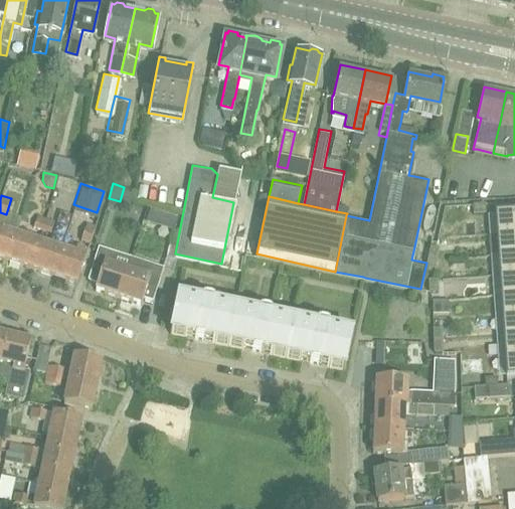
[(144,215),(160,220),(165,206),(149,201),(144,215)]
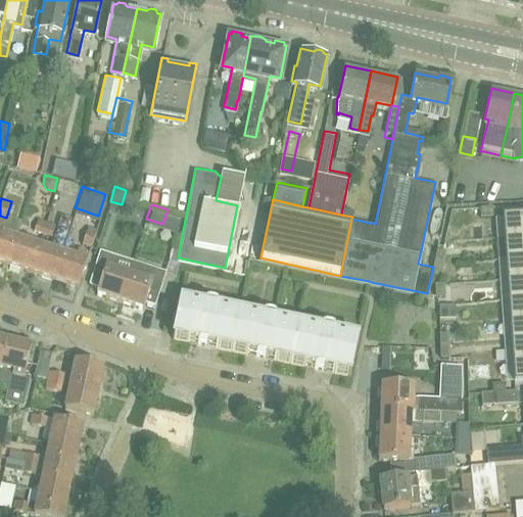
[(522,210),(503,213),(504,234),(522,232),(522,210)]
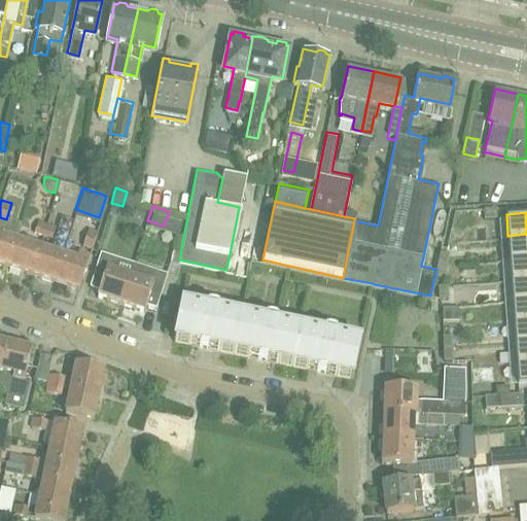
[(41,234),(45,222),(36,219),(32,231),(41,234)]
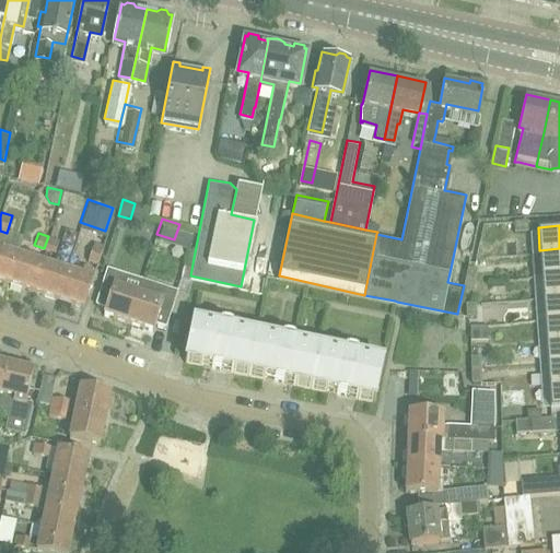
[(48,236),(44,248),(54,251),(58,239),(48,236)]
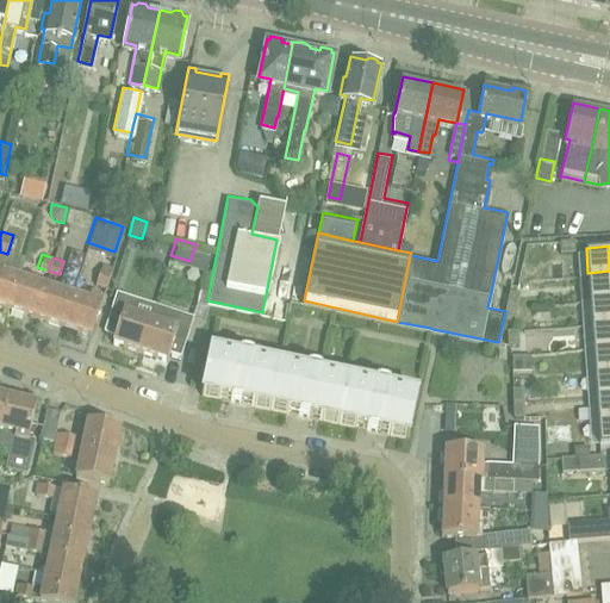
[(0,302),(7,304),(18,272),(2,267),(4,262),(0,260),(0,302)]
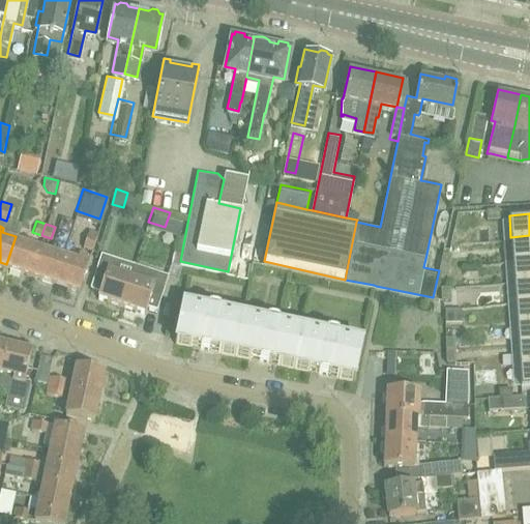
[(99,232),(89,229),(84,246),(93,250),(99,232)]
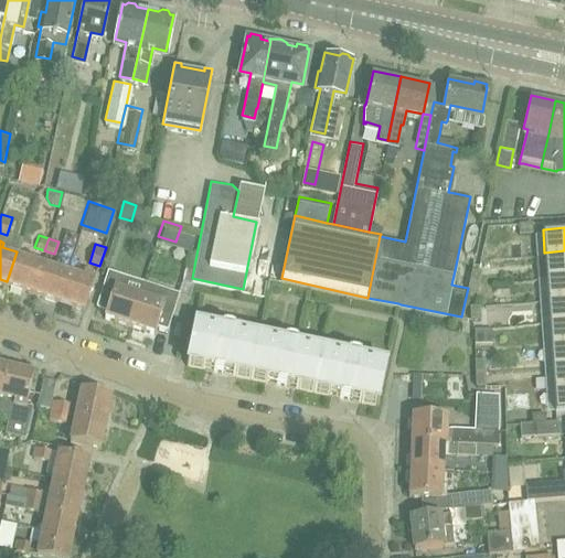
[(564,250),(544,253),(545,275),(564,272),(564,250)]
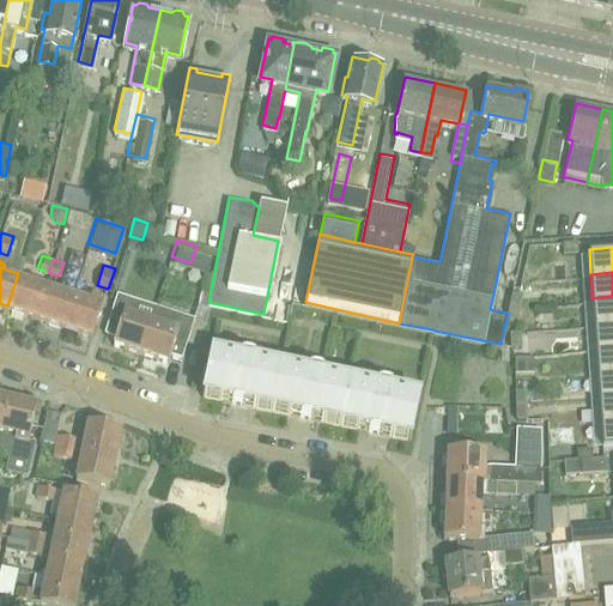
[(35,314),(44,283),(18,273),(7,305),(35,314)]
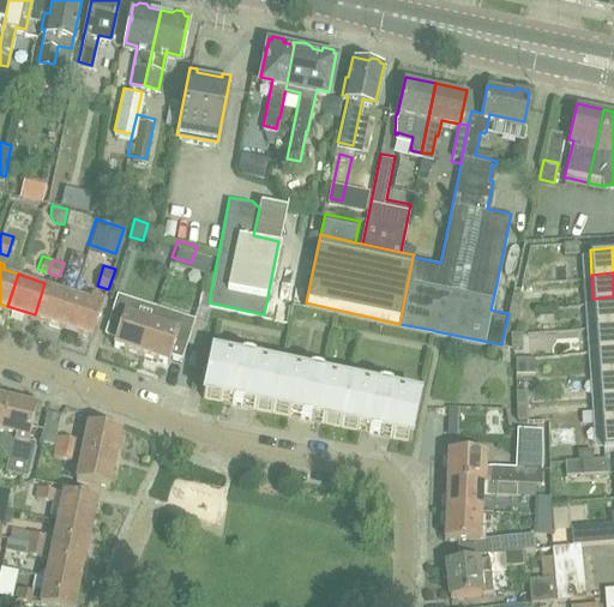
[(62,324),(72,292),(44,283),(35,314),(62,324)]
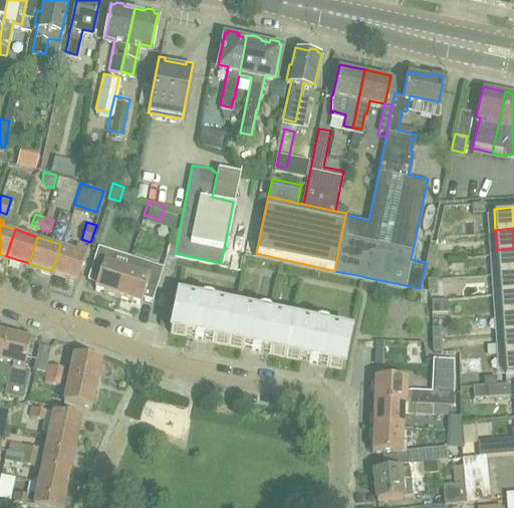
[(93,285),(117,292),(125,265),(129,257),(130,255),(130,253),(98,242),(87,275),(96,277),(93,285)]
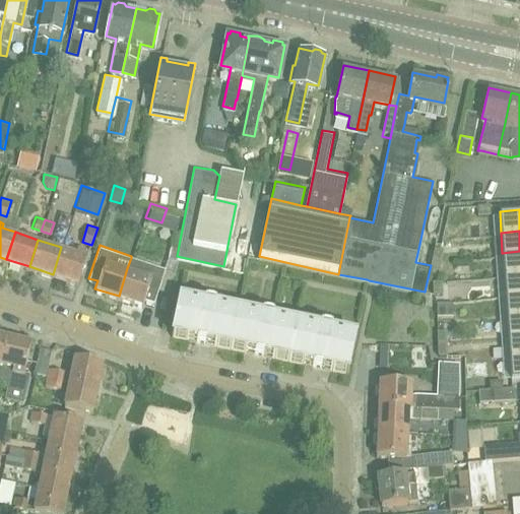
[(435,246),(432,258),(442,260),(445,248),(435,246)]
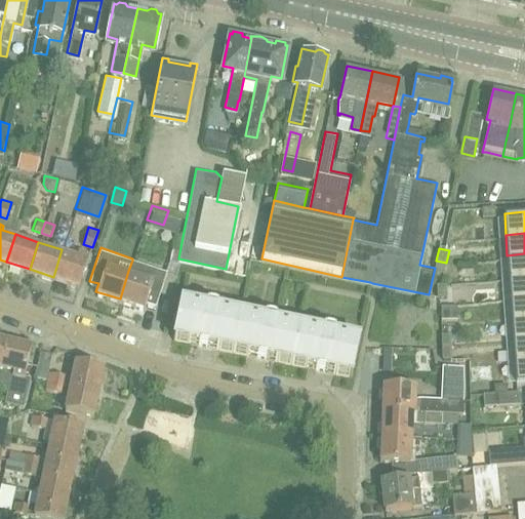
[(62,249),(53,277),(77,285),(87,252),(77,249),(76,254),(62,249)]
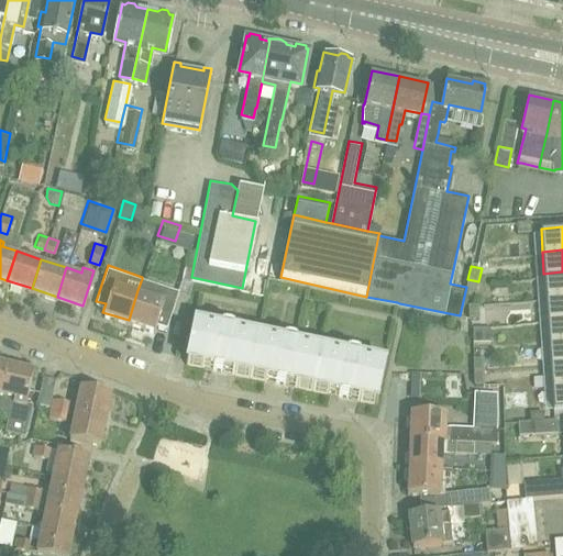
[(562,271),(543,274),(545,296),(562,295),(562,271)]
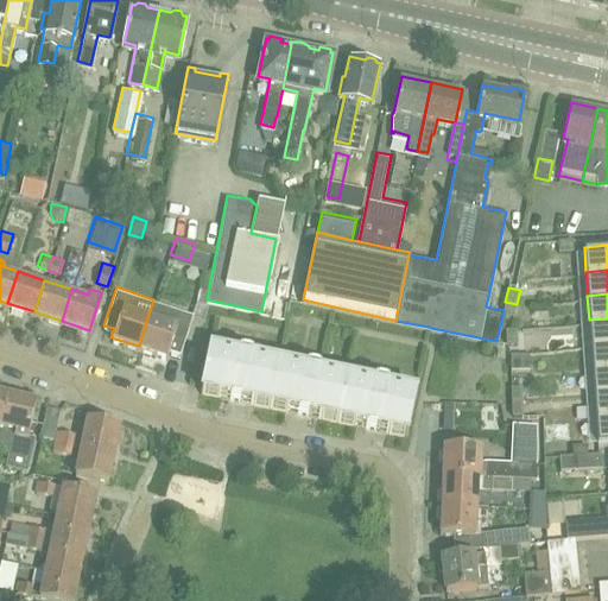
[(152,304),(149,314),(139,346),(166,354),(169,346),(178,349),(191,311),(190,310),(153,299),(153,302),(152,304)]
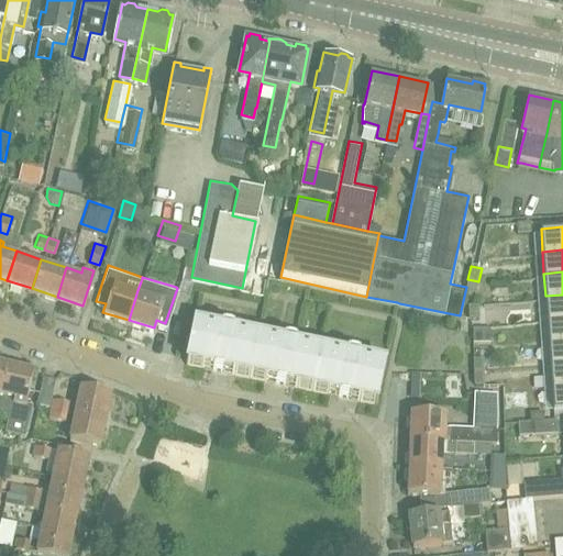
[(466,287),(465,291),(466,292),(476,293),(478,281),(467,279),(466,287)]
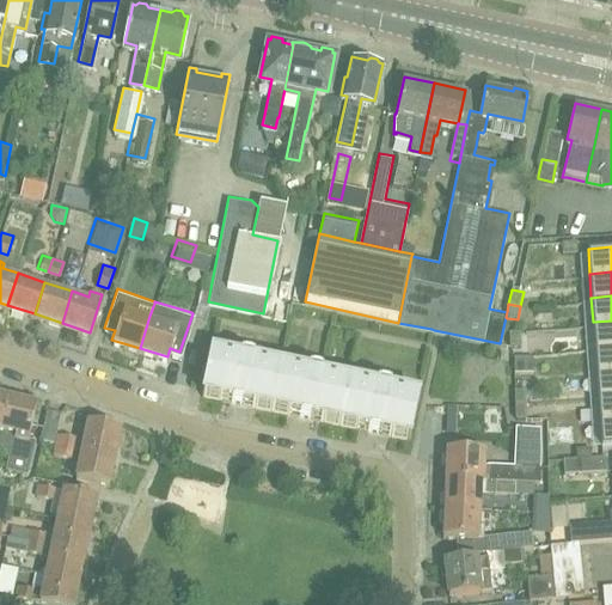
[(594,346),(611,344),(611,321),(593,322),(594,346)]
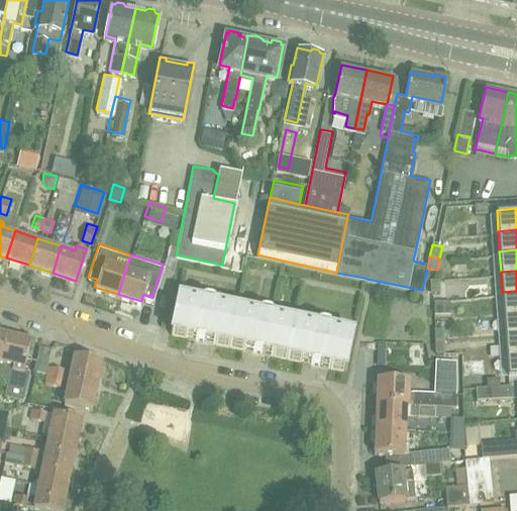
[(438,276),(429,277),(429,289),(439,289),(438,276)]
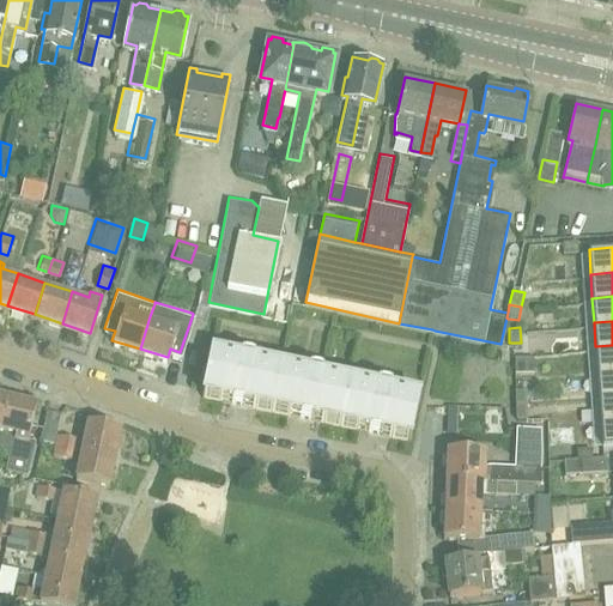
[(596,370),(612,369),(612,345),(595,346),(596,370)]
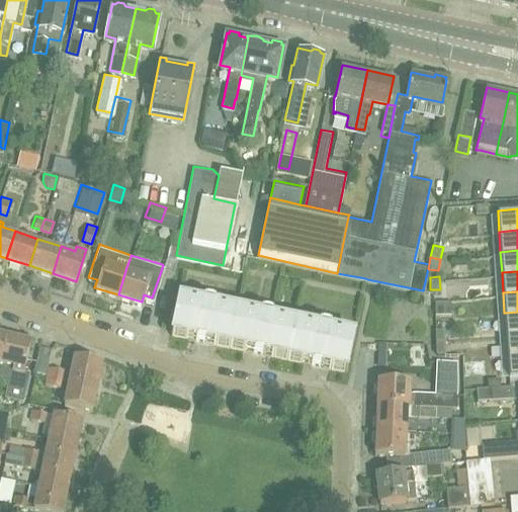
[(228,342),(236,306),(177,293),(170,330),(228,342)]
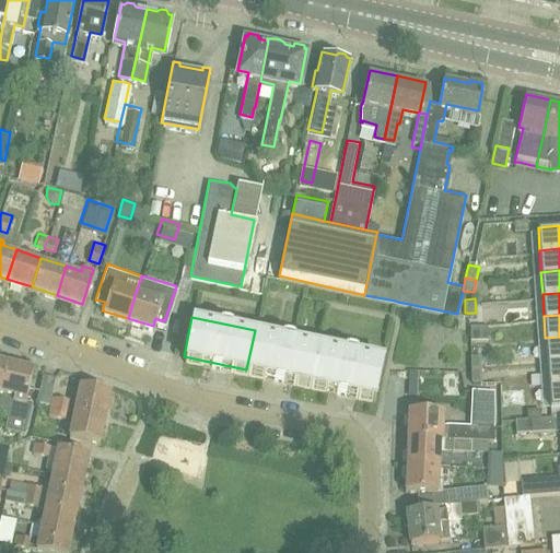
[(470,322),(471,339),(489,338),(488,321),(470,322)]
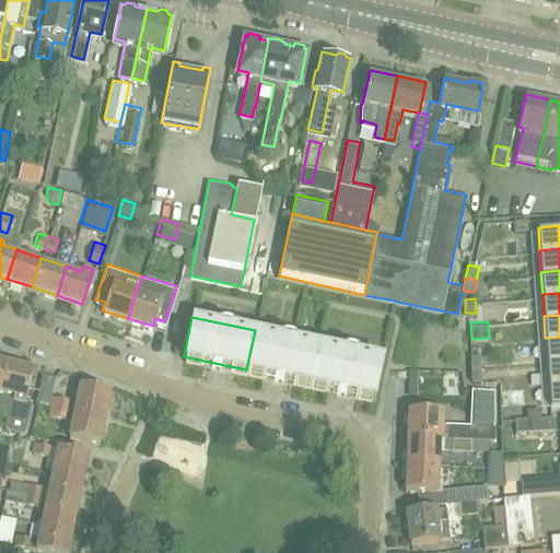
[(310,383),(318,343),(255,330),(246,369),(310,383)]
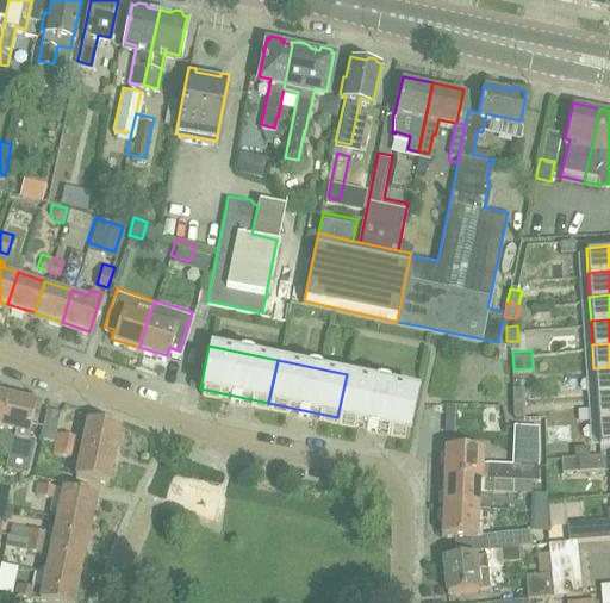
[(609,367),(593,368),(596,392),(609,391),(609,367)]
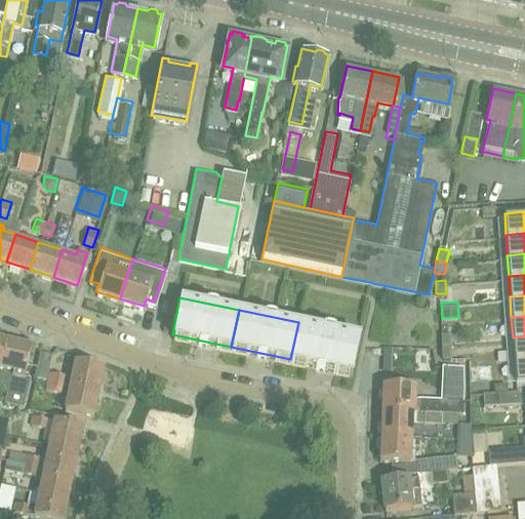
[(298,322),(290,359),(350,372),(357,334),(298,322)]
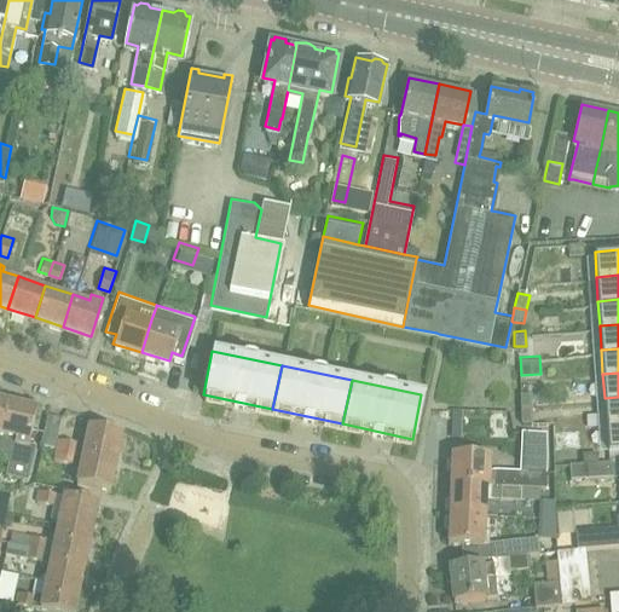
[(522,391),(522,405),(533,405),(533,391),(522,391)]
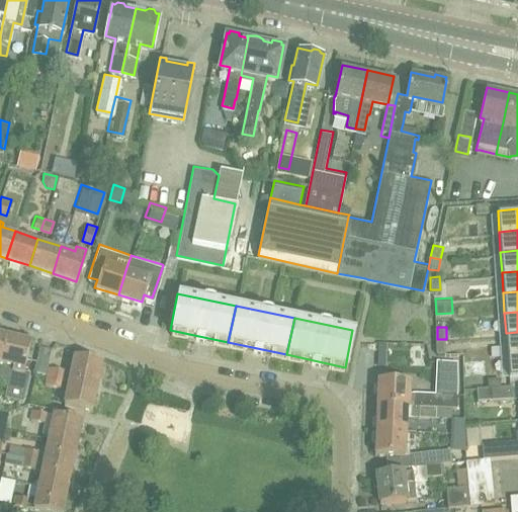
[(30,338),(5,332),(0,355),(0,359),(12,363),(5,393),(23,398),(30,368),(23,367),(30,338)]
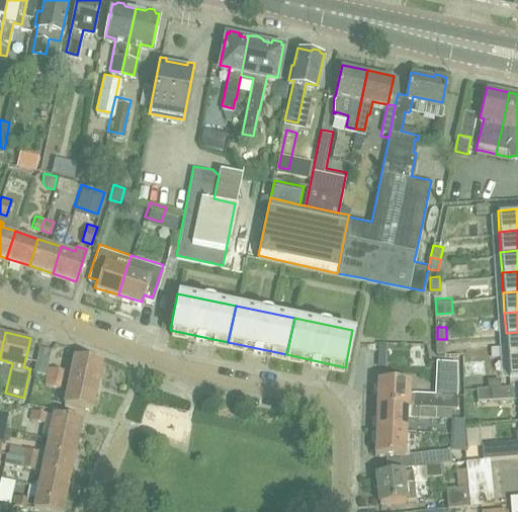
[(517,352),(517,332),(506,333),(507,353),(517,352)]
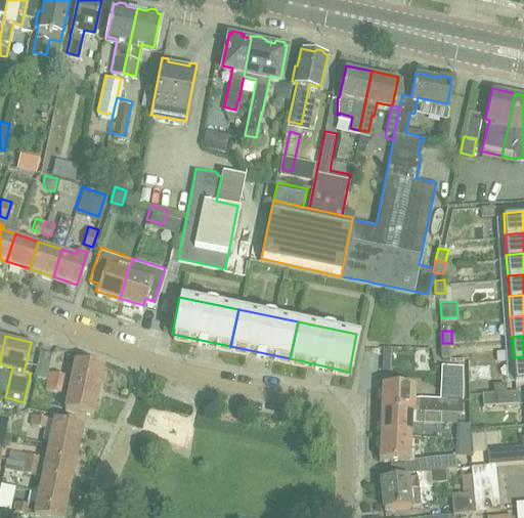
[(451,356),(451,343),(442,343),(442,356),(451,356)]
